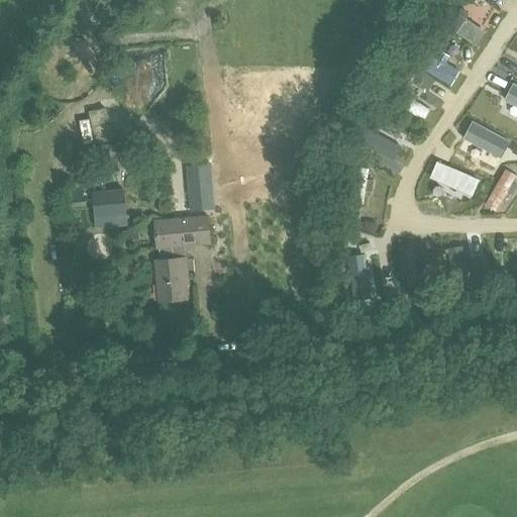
[(448,7),(438,20),(474,45),(483,31),(448,7)]
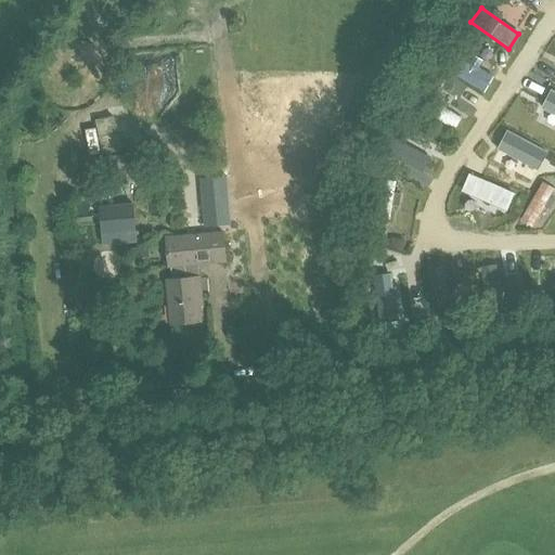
[(454,53),(444,68),(483,92),(493,76),(478,67),(469,62),(454,53)]
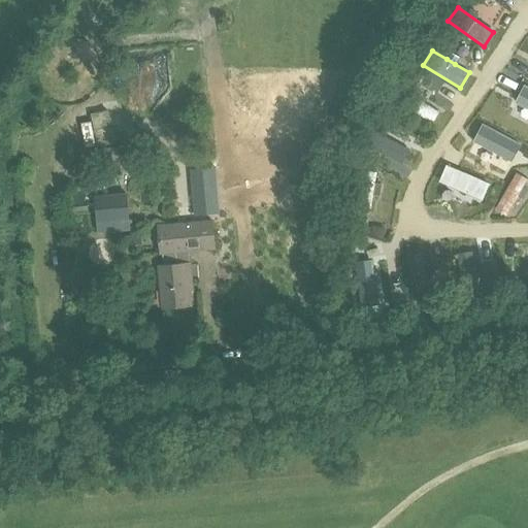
[(419,97),(442,110),(449,99),(425,86),(419,97)]
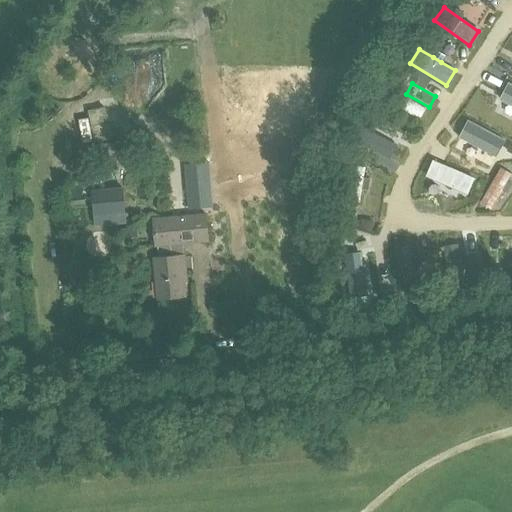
[(398,91),(391,102),(419,119),(426,109),(398,91)]
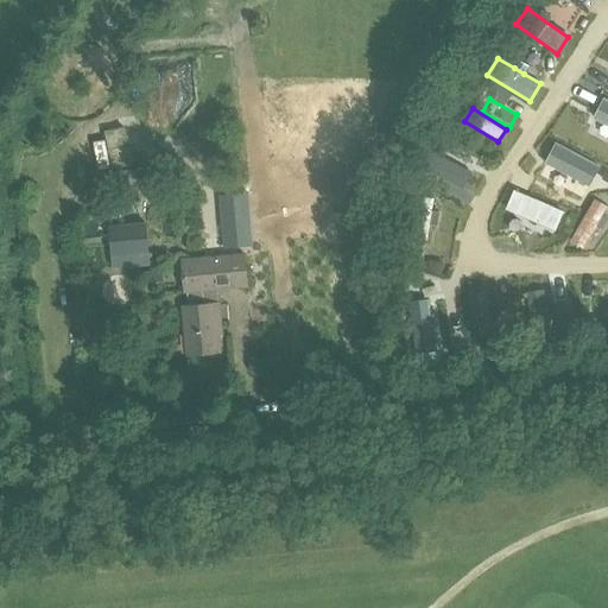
[(607,130),(581,115),(572,131),(607,150),(607,130)]
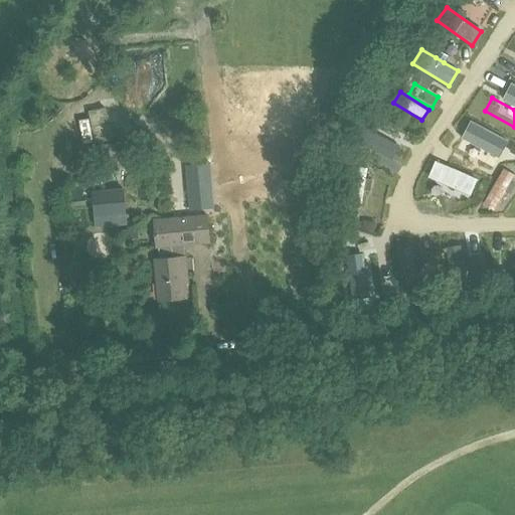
[(471,125),(464,139),(496,157),(504,144),(471,125)]
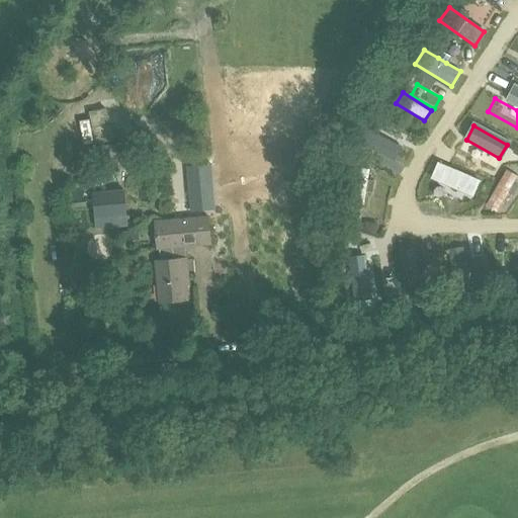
[(366,128),(358,142),(394,161),(402,148),(366,128)]
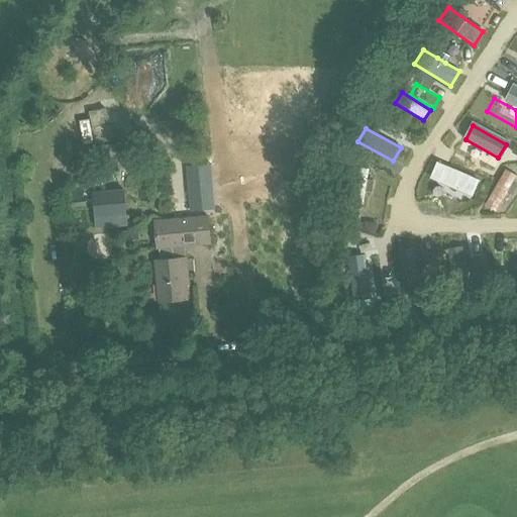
[(437,164),(431,180),(473,197),(480,181),(437,164)]
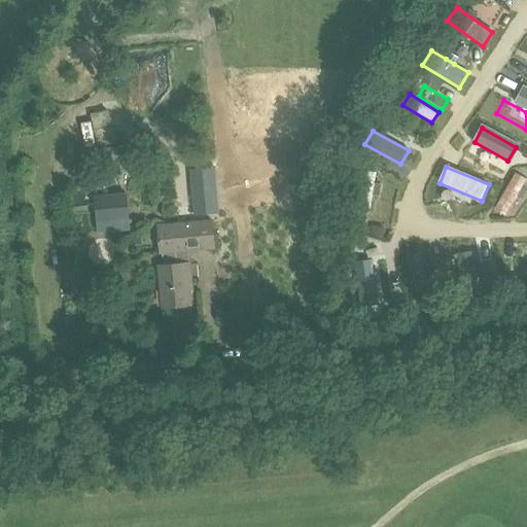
[(359,170),(353,210),(369,213),(372,197),(374,183),(376,173),(359,170)]
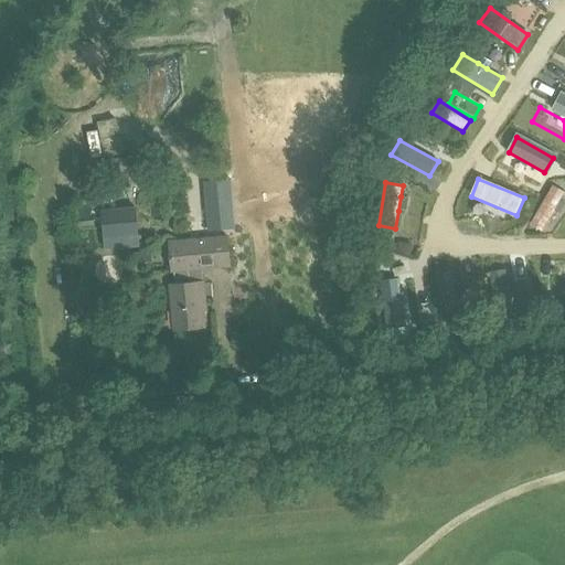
[(553,184),(531,223),(543,230),(555,208),(560,200),(564,191),(553,184)]
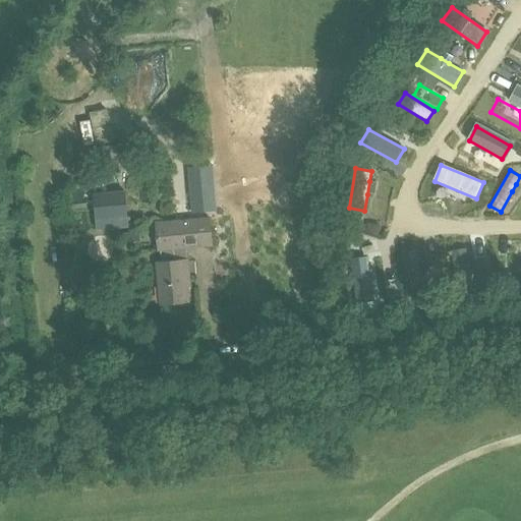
[(94,193),(96,217),(127,215),(125,191),(124,191),(94,193)]
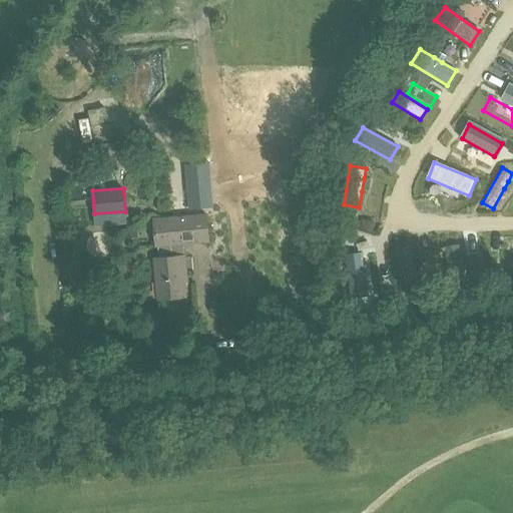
[(184,255),(183,255),(183,244),(210,242),(207,212),(152,217),(154,247),(158,247),(158,258),(154,258),(158,299),(186,297),(185,283),(187,282),(184,255)]
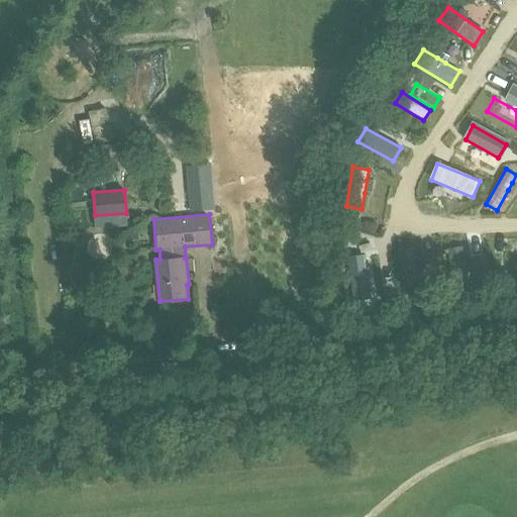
[(463,247),(447,249),(453,293),(470,291),(463,247)]
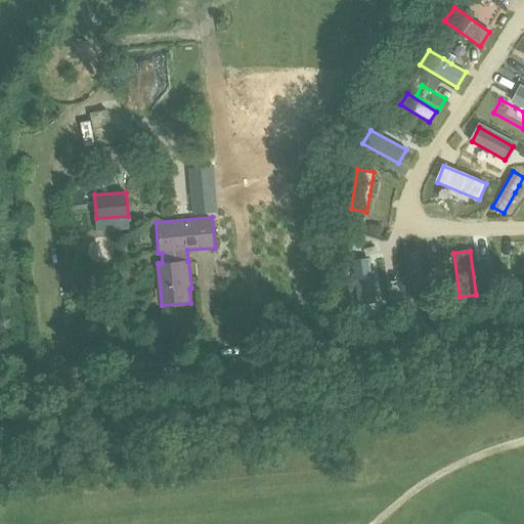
[(420,252),(404,254),(409,299),(425,297),(420,252)]
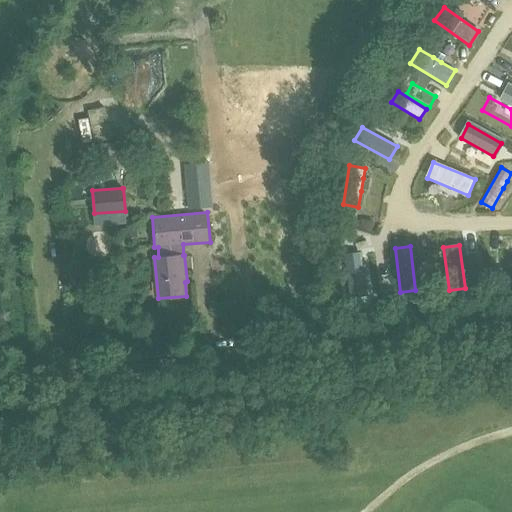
[(360,251),(343,254),(350,297),(366,295),(360,251)]
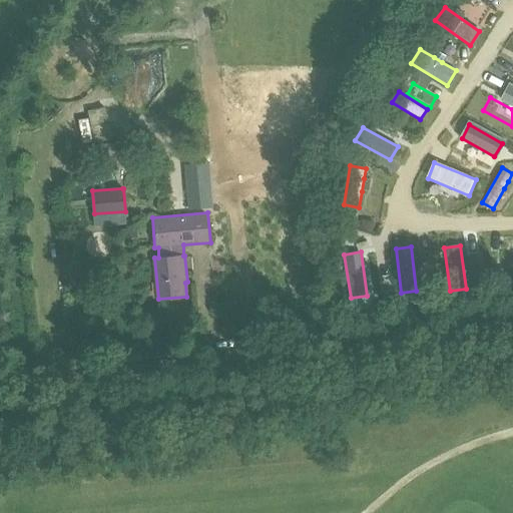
[(471,264),(483,262),(481,253),(469,255),(471,264)]
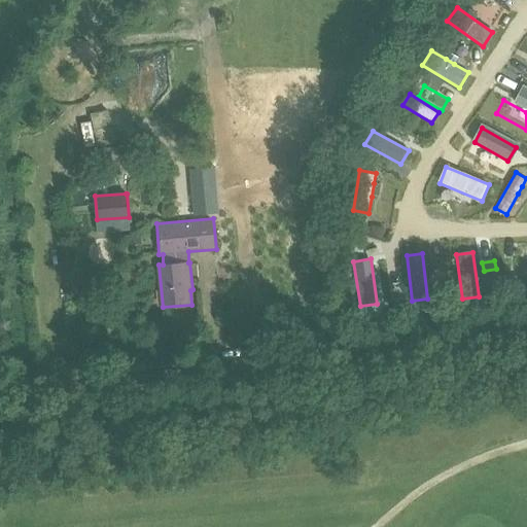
[(446,283),(455,282),(454,273),(444,275),(446,283)]
